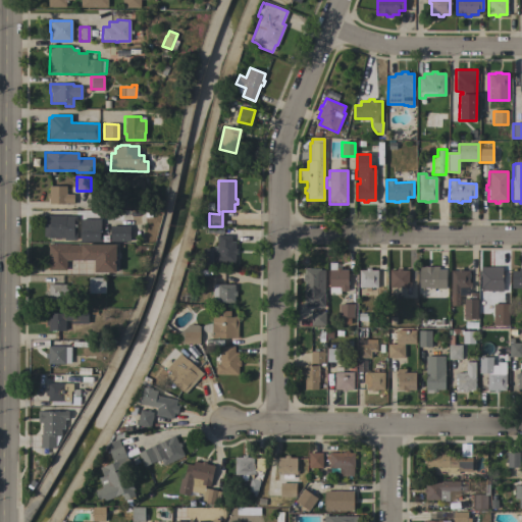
[(48,204),(48,199),(46,199),(46,193),(48,193),(49,186),(66,187),(66,194),(73,194),(73,204),(48,204)]
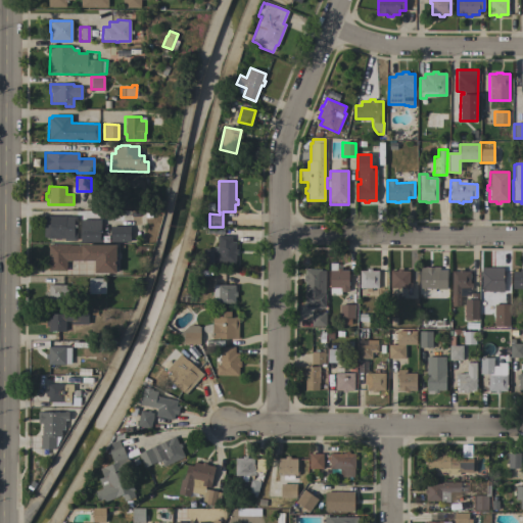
[(76,240),(63,240),(63,239),(54,239),(54,238),(47,238),(47,237),(43,237),(44,216),(77,216),(76,240)]
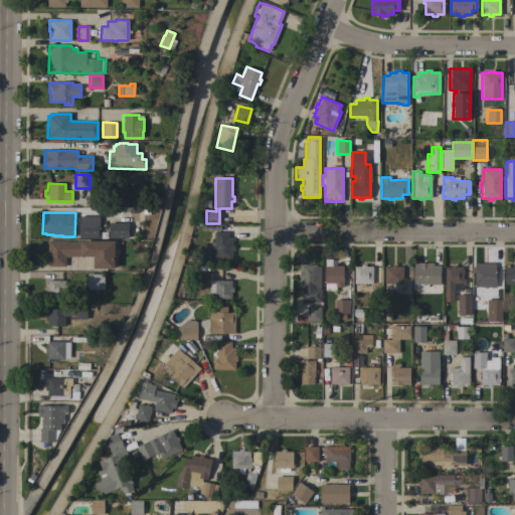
[(86,216),(86,214),(91,214),(91,216),(99,216),(99,238),(78,238),(78,222),(79,216),(86,216)]
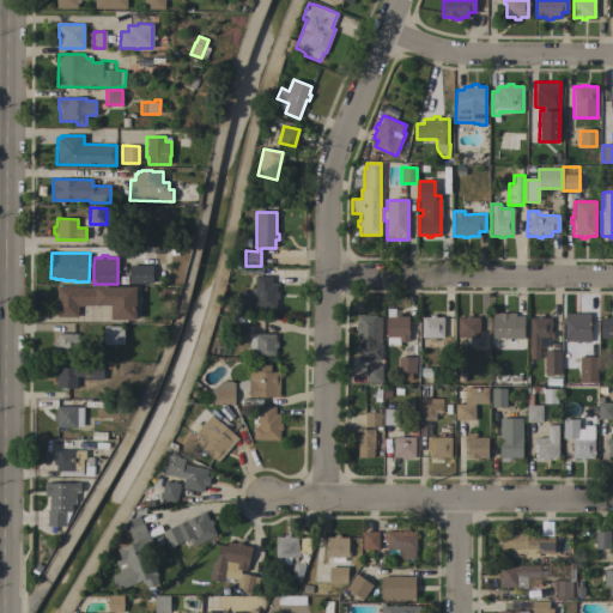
[(152,265),(152,284),(128,284),(129,265),(152,265)]
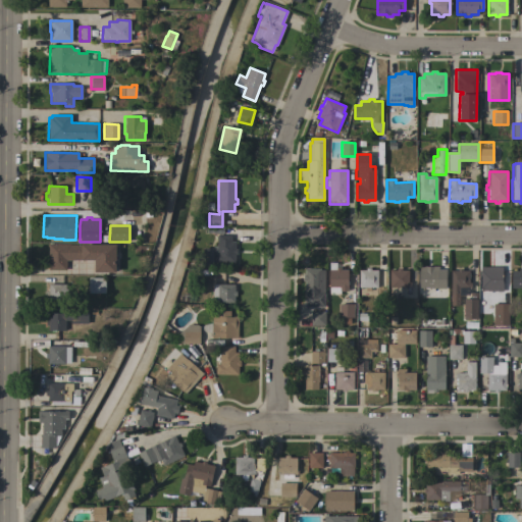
[(213,262),(213,257),(210,257),(210,249),(213,249),(213,247),(217,247),(217,235),(230,236),(230,241),(236,241),(235,249),(237,249),(237,254),(236,254),(235,263),(213,262)]
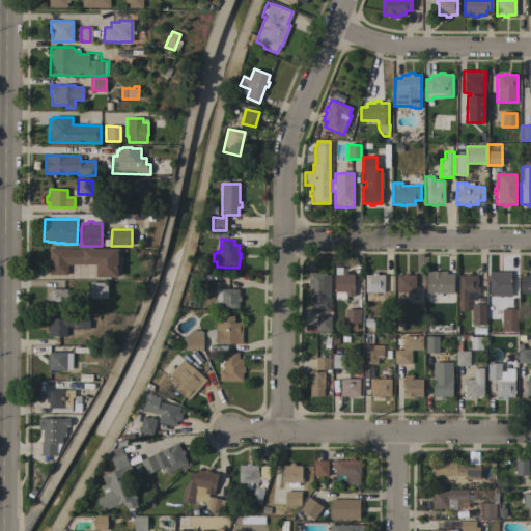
[(117,248),(117,277),(95,277),(95,263),(66,264),(66,275),(49,275),(49,269),(47,269),(47,262),(49,262),(49,248),(72,248),(117,248)]
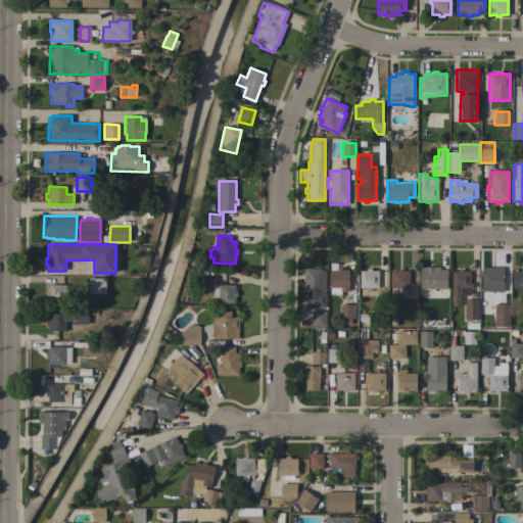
[(481,276),(480,276),(480,272),(481,272),(481,267),(503,267),(503,278),(504,278),(504,292),(495,292),(495,291),(481,291),(481,276)]
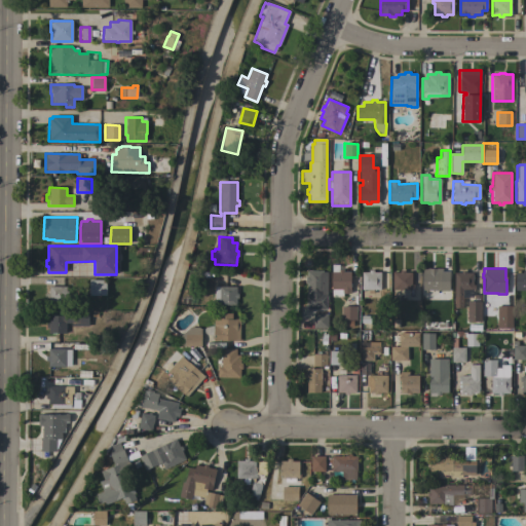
[(350,293),(341,293),(341,289),(331,289),(331,272),(338,272),(338,269),(343,269),(343,271),(350,271),(350,293)]
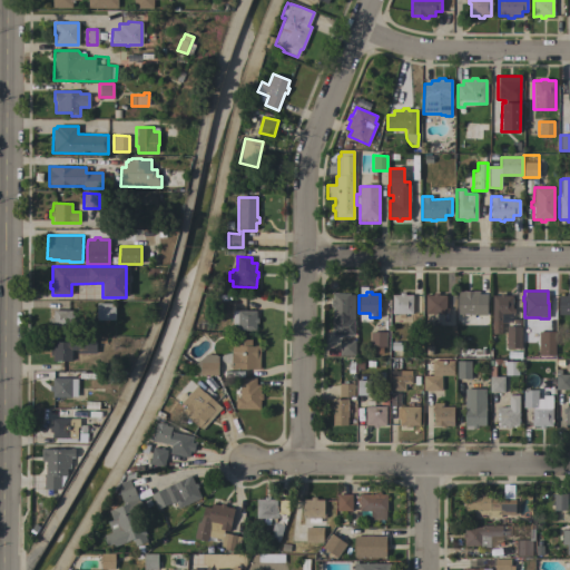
[(354,335),(332,335),(332,306),(330,306),(330,300),(332,300),(332,293),(350,293),(350,294),(354,294),(354,335)]
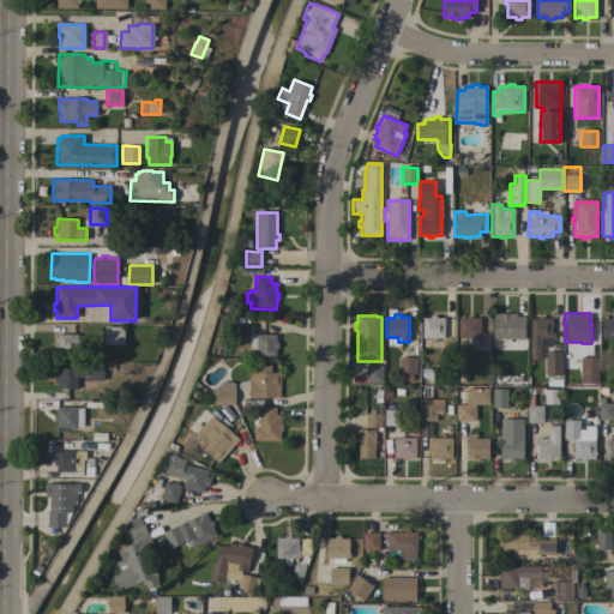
[(444,338),(422,338),(422,318),(429,318),(429,315),(435,315),(435,318),(444,318),(444,338)]
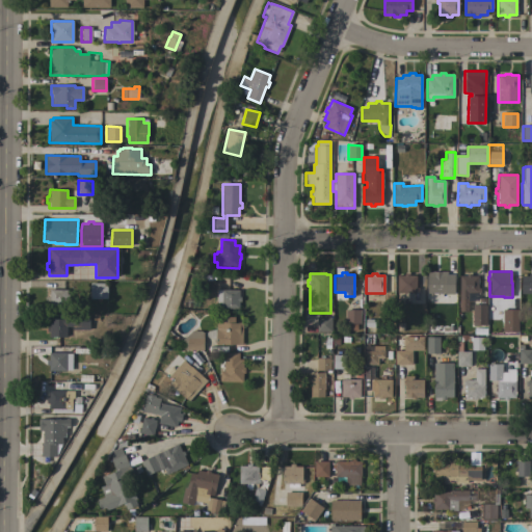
[(397,275),(404,275),(404,273),(408,273),(408,275),(416,275),(416,288),(417,288),(418,297),(414,297),(408,292),(397,292),(397,275)]
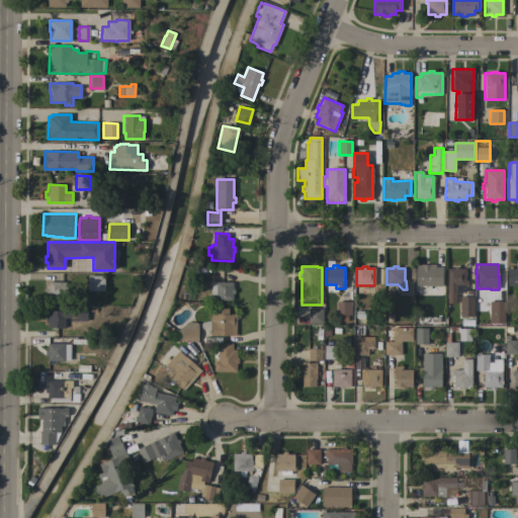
[(416,285),(416,268),(423,268),(423,266),(428,266),(428,268),(435,268),(435,280),(437,280),(437,284),(435,284),(435,285),(416,285)]
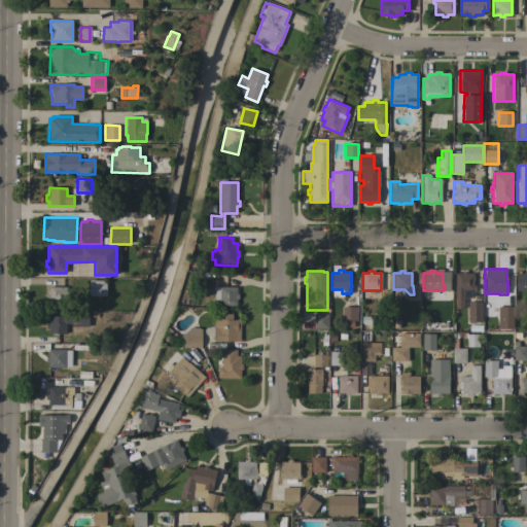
[(463,289),(463,308),(455,308),(455,273),(461,273),(461,271),(466,271),(466,273),(473,273),(473,285),(476,285),(476,289),(463,289)]
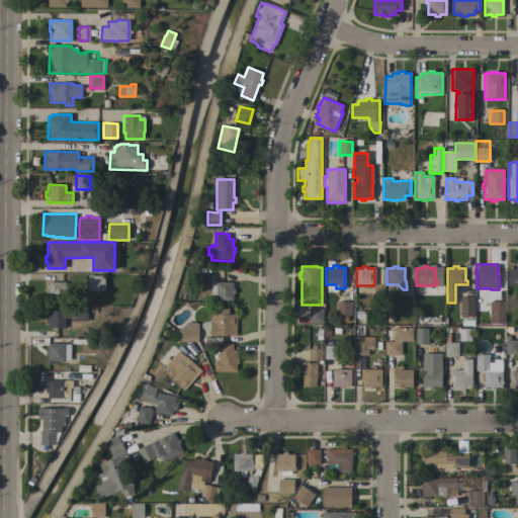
[(507,268),(514,269),(514,266),(517,266),(517,285),(507,285),(507,268)]
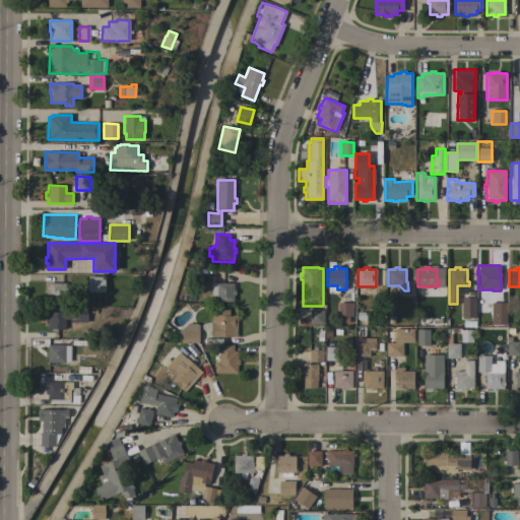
[(88,291),(87,276),(105,276),(105,291),(88,291)]
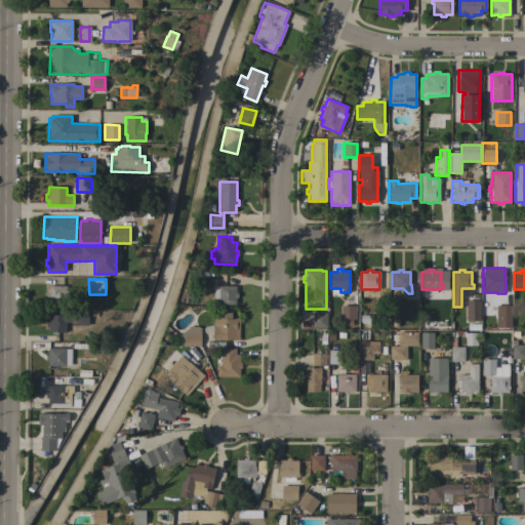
[(65,304),(48,304),(48,298),(46,298),(46,292),(48,292),(48,285),(66,286),(65,304)]
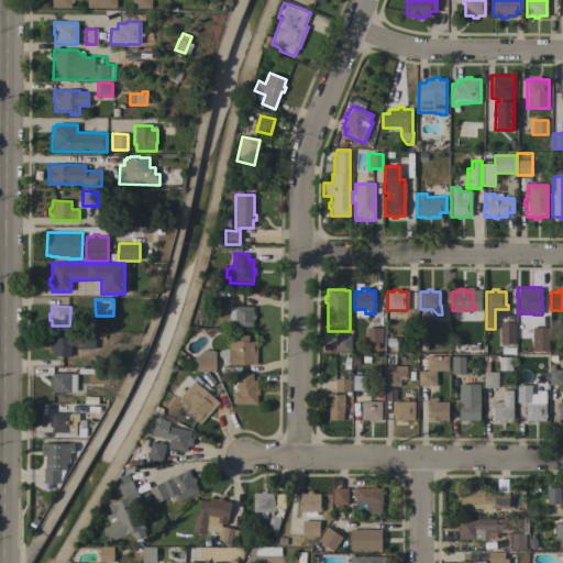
[(230,307),(252,307),(252,313),(255,313),(255,319),(252,319),(252,326),(234,327),(234,322),(230,322),(230,312),(230,307)]
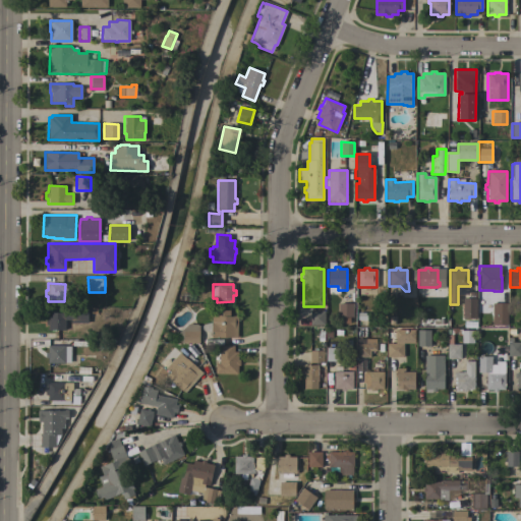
[(476,298),(476,319),(462,319),(463,298),(469,298),(476,298)]
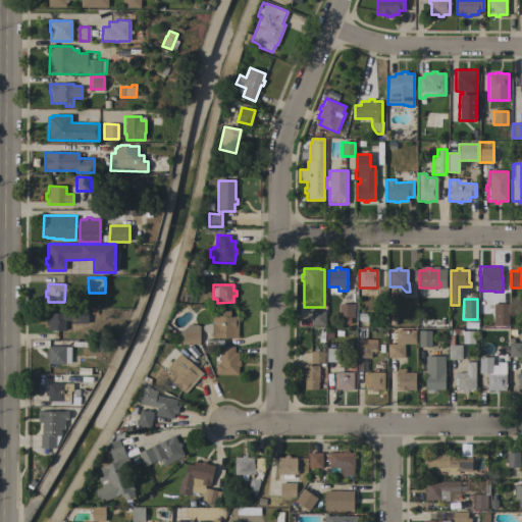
[(508,325),(492,325),(493,317),(493,303),(508,303),(508,317),(508,325)]
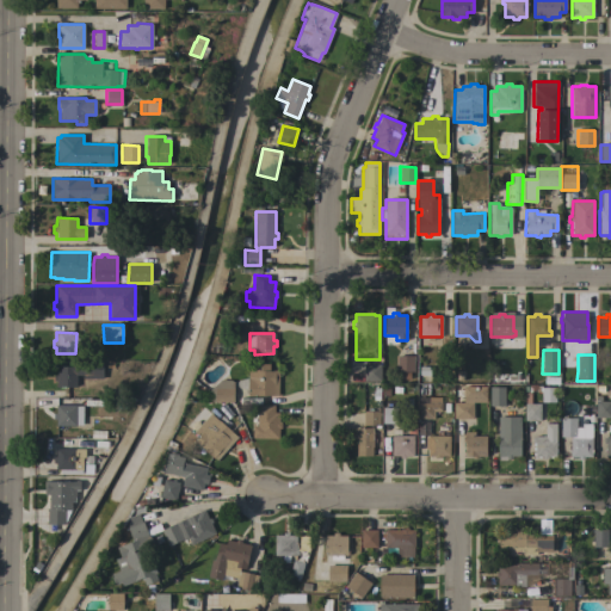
[(413,371),(396,371),(396,356),(413,356),(413,371)]
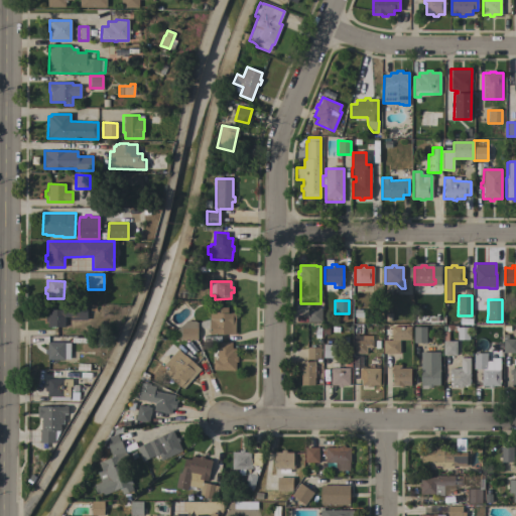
[(47,321),(44,321),(44,316),(47,316),(47,309),(62,309),(62,305),(87,306),(87,320),(70,319),(70,317),(63,316),(63,327),(47,327),(47,321)]
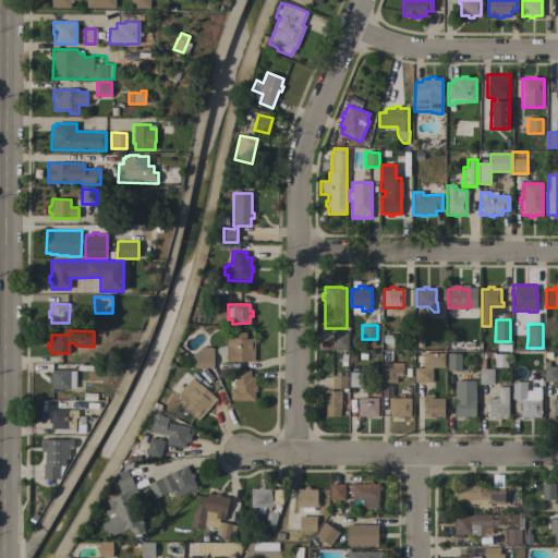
[(227,330),(240,330),(240,331),(245,331),(245,338),(254,339),(254,362),(226,361),(226,355),(221,354),(217,353),(216,351),(216,350),(218,348),(226,346),(227,330)]
